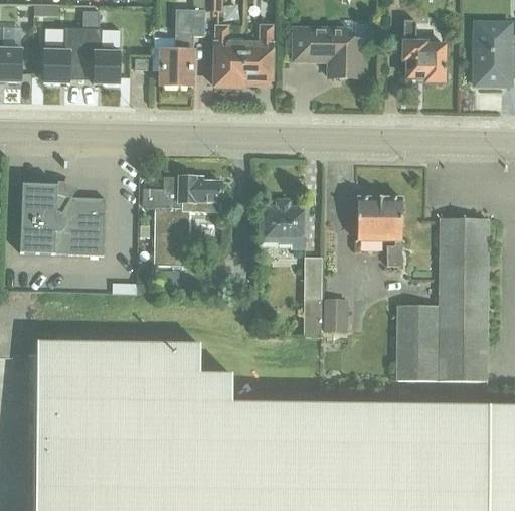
[(206,0),(206,12),(222,13),(222,0),(206,0)]
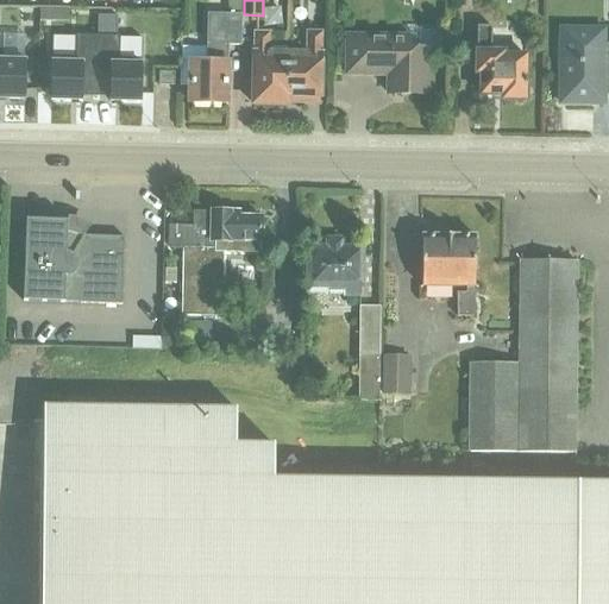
[(55,5),(41,5),(39,17),(54,17),(55,5)]
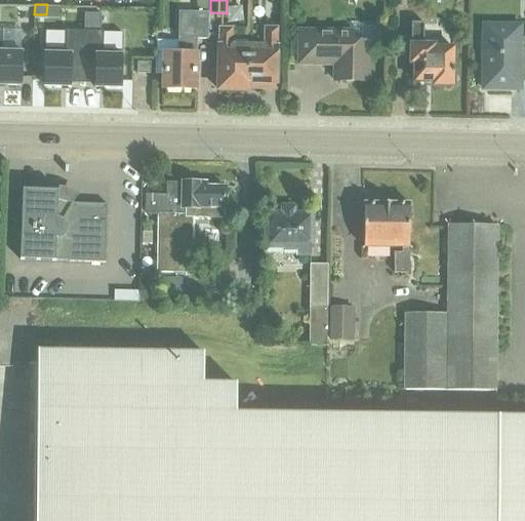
[(84,28),(83,80),(93,80),(95,80),(95,84),(106,85),(121,85),(122,65),(122,52),(122,48),(122,30),(122,29),(101,28),(102,15),(102,10),(91,10),(85,9),(84,28)]
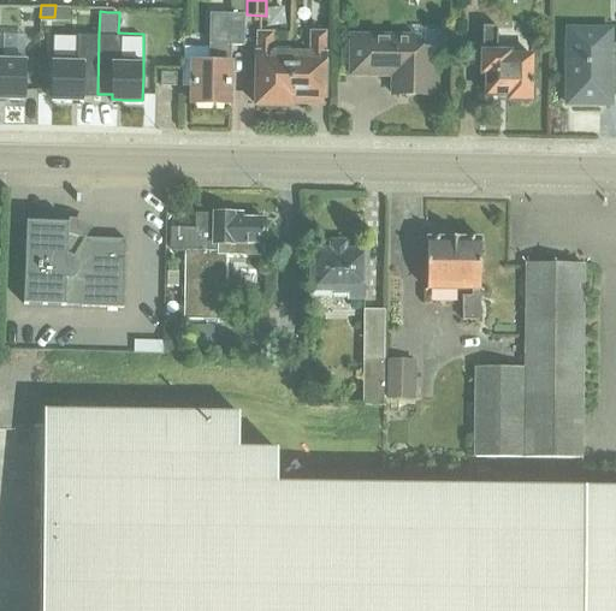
[(184,43),(184,82),(194,83),(194,101),(230,101),(231,42),(244,42),(246,11),(230,11),(212,11),(212,28),(212,43),(184,43)]
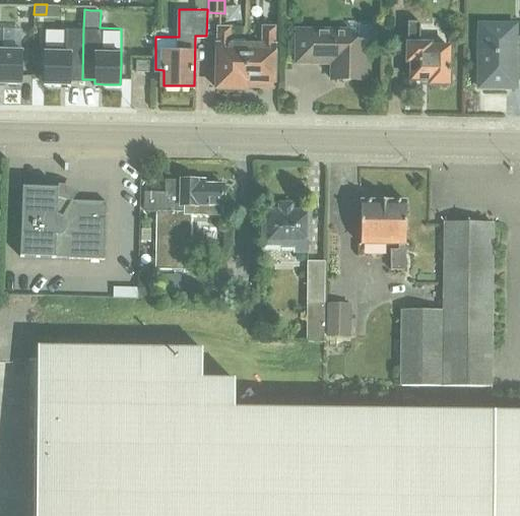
[(449,79),(450,45),(432,45),(432,42),(420,42),(421,20),(408,19),(407,60),(411,60),(411,78),(432,78),(435,83),(444,83),(447,79),(449,79)]
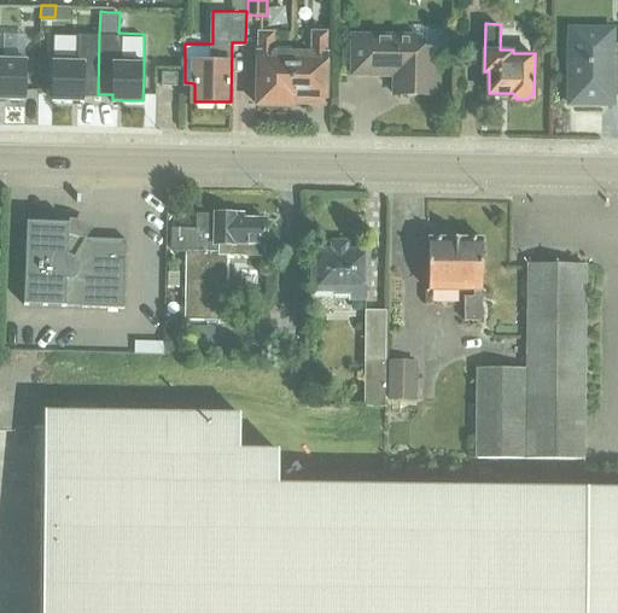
[(0,97),(6,97),(25,98),(25,53),(24,53),(24,30),(4,30),(0,29),(0,97)]
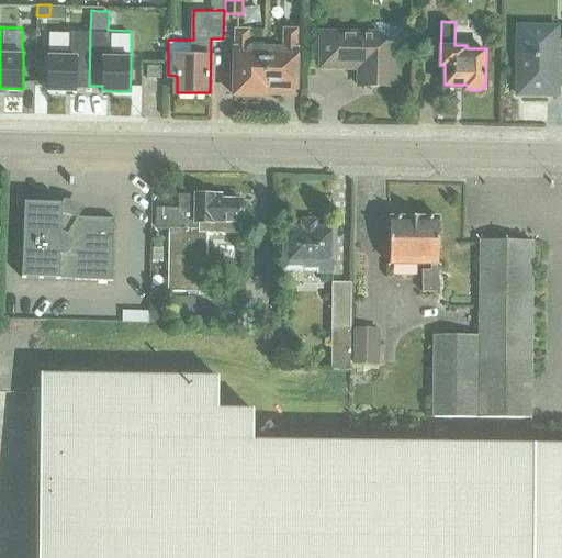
[(267,46),(265,91),(280,91),(282,87),(283,86),(283,85),(289,86),(295,86),(298,26),(284,26),(284,47),(267,46)]
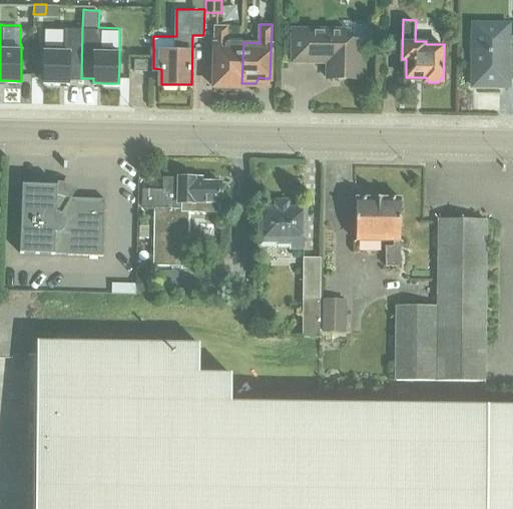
[(241,85),(243,37),(228,37),(228,25),(215,25),(214,85),(241,85)]
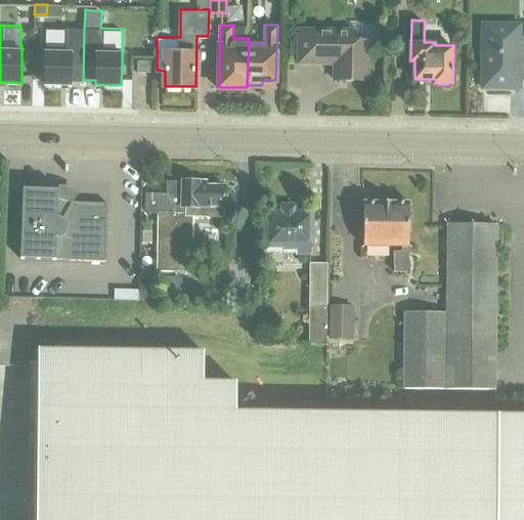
[(352,29),(299,28),(299,61),(335,61),(335,78),(367,78),(368,41),(376,41),(376,26),(352,26),(352,29)]
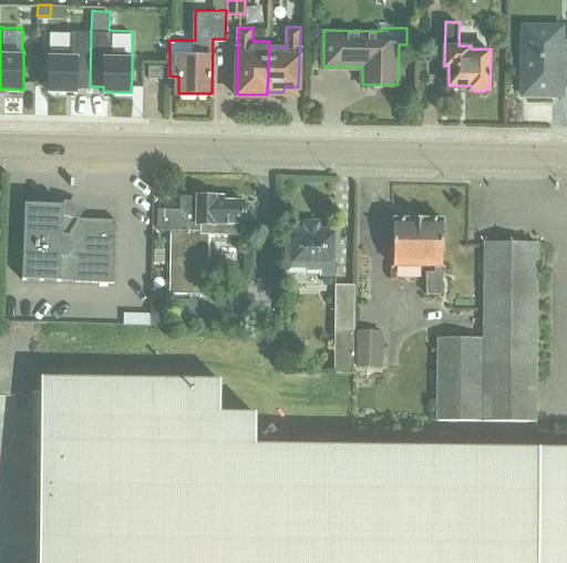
[(49,54),(48,90),(62,91),(75,91),(76,91),(76,86),(90,86),(91,30),(80,29),(74,29),(70,29),(70,30),(70,54),(49,54)]
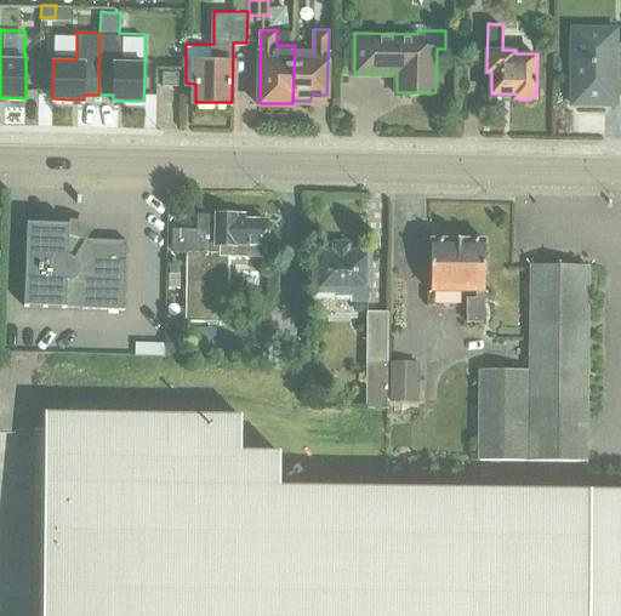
[(620,40),(573,40),(571,101),(615,102),(616,58),(620,57),(620,40)]
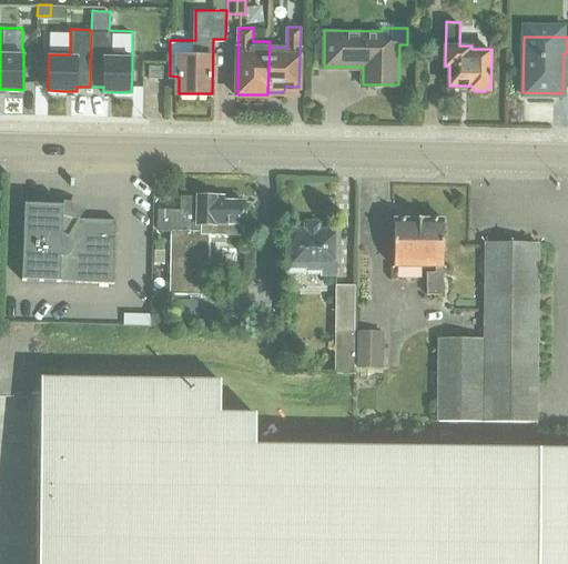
[(163,77),(163,64),(149,64),(149,77),(163,77)]
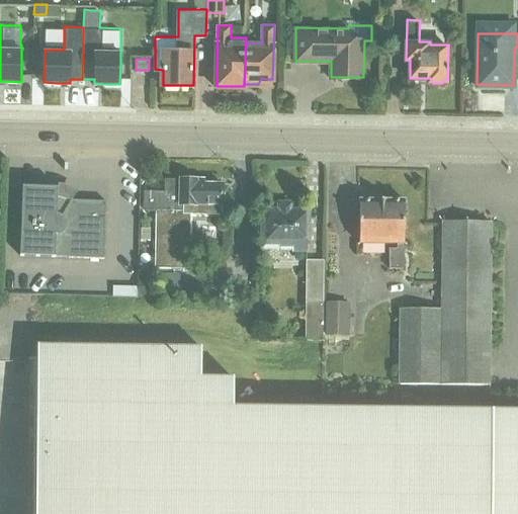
[(190,211),(222,211),(223,182),(197,181),(197,179),(166,178),(166,191),(146,190),(145,208),(156,208),(155,266),(189,267),(190,211)]
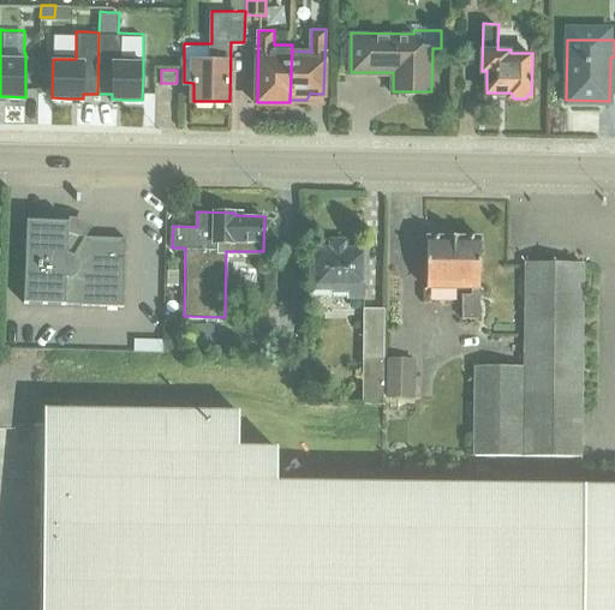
[(70,220),(27,217),(24,301),(66,303),(66,301),(82,301),(82,303),(124,305),(126,237),(85,234),(69,229),(70,220)]
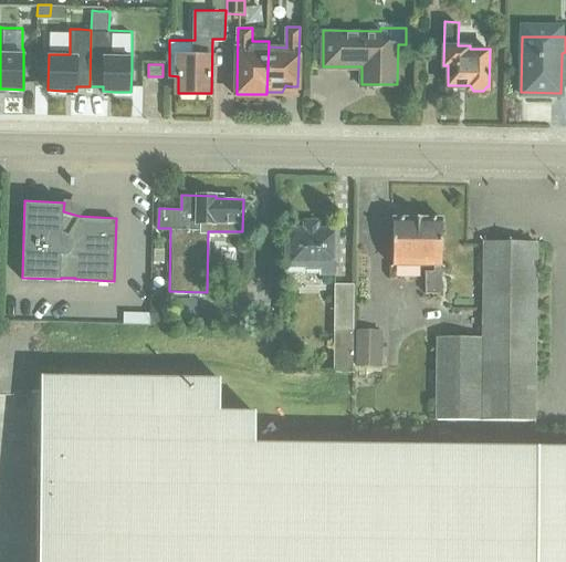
[(440,291),(441,217),(392,216),(391,263),(433,264),(433,270),(425,270),(425,291),(440,291)]
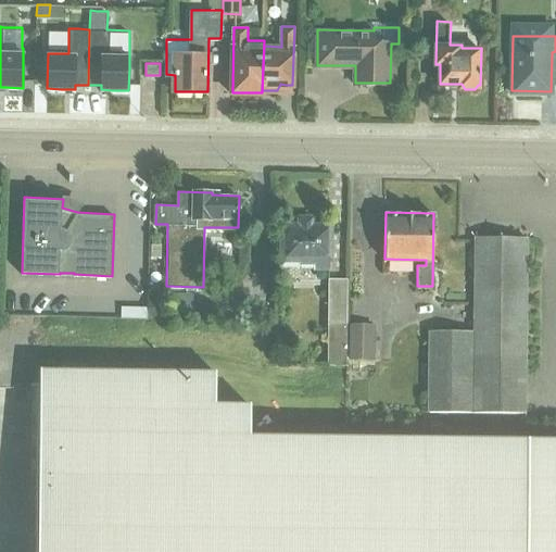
[(297,225),(281,225),(281,258),(300,258),(300,260),(315,260),(315,265),(329,265),(329,259),(330,259),(330,225),(313,225),(313,216),(298,216),(297,216),(297,225)]
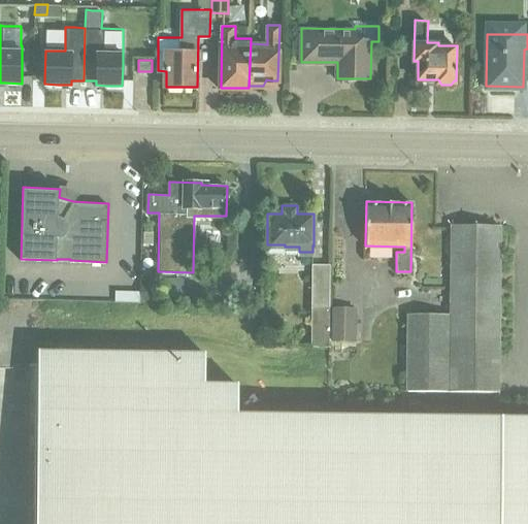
[(407,388),(498,389),(500,224),(451,224),(451,308),(408,308),(407,388)]
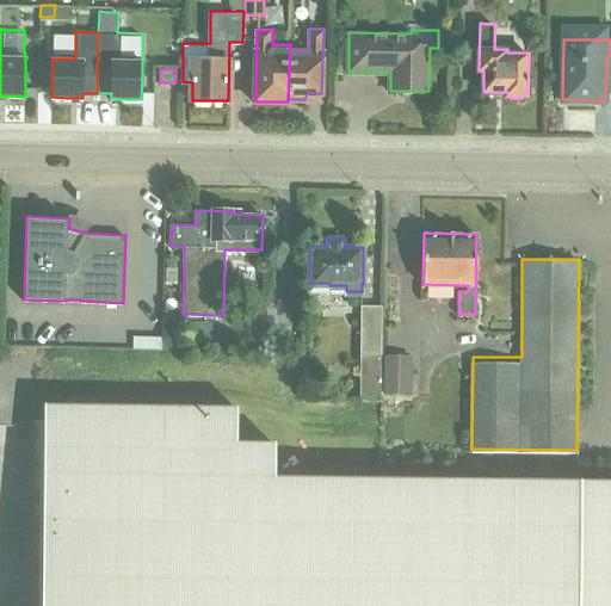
[(380,399),(381,304),(360,304),(359,399),(380,399)]
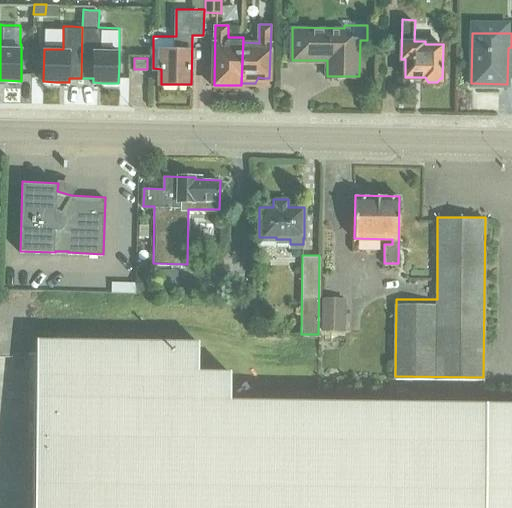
[(136,275),(136,290),(152,290),(153,275),(136,275)]
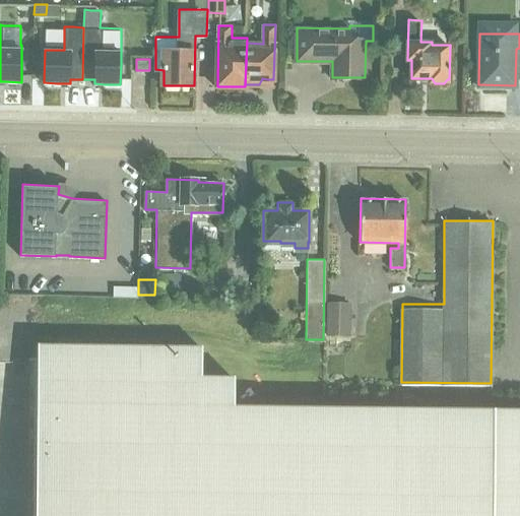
[(350,297),(327,297),(326,332),(349,332),(350,297)]
